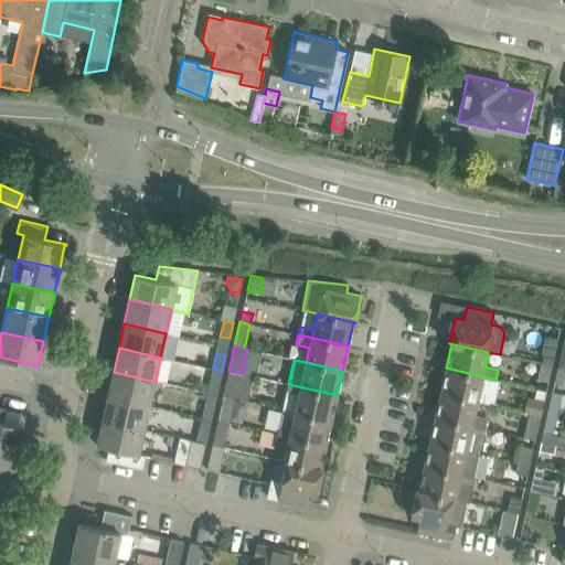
[(536,380),(547,382),(552,365),(540,363),(536,380)]
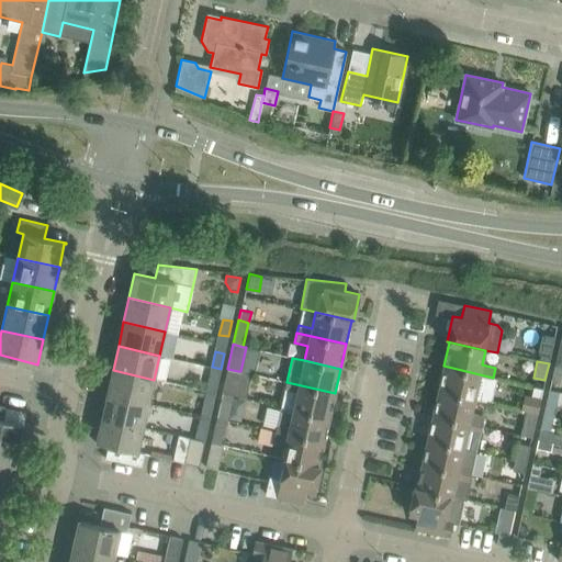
[(444,366),(438,391),(474,398),(491,403),(496,379),(493,378),(444,366)]
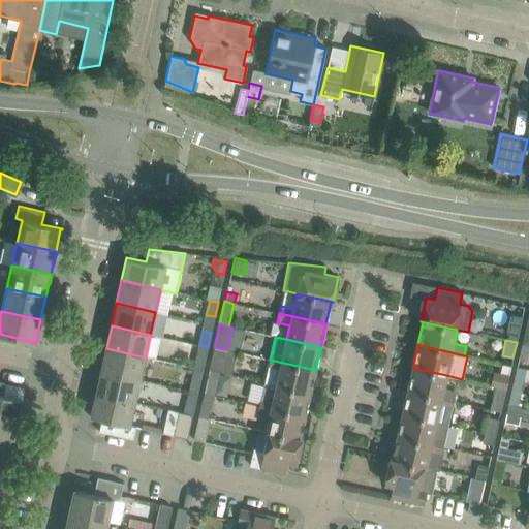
[(528,349),(528,345),(522,344),(519,356),(527,359),(528,349)]
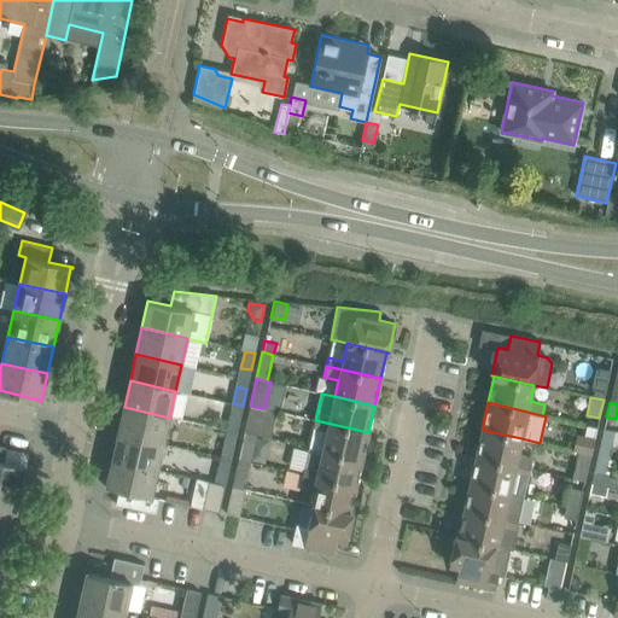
[(233,403),(229,420),(239,423),(243,406),(233,403)]
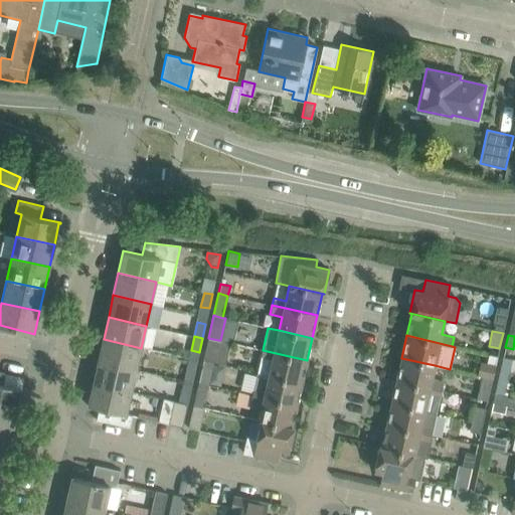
[(208,338),(205,350),(216,353),(218,340),(208,338)]
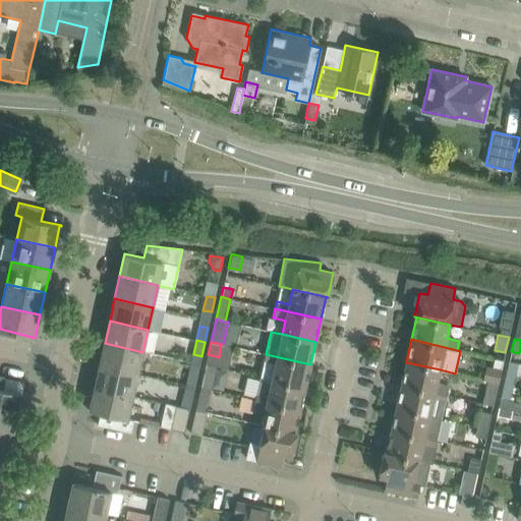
[(105,343),(100,365),(137,373),(142,352),(105,343)]
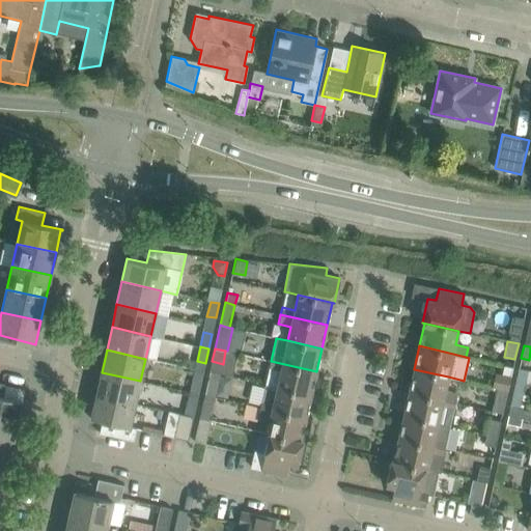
[(271,361),(264,384),(311,394),(316,371),(271,361)]
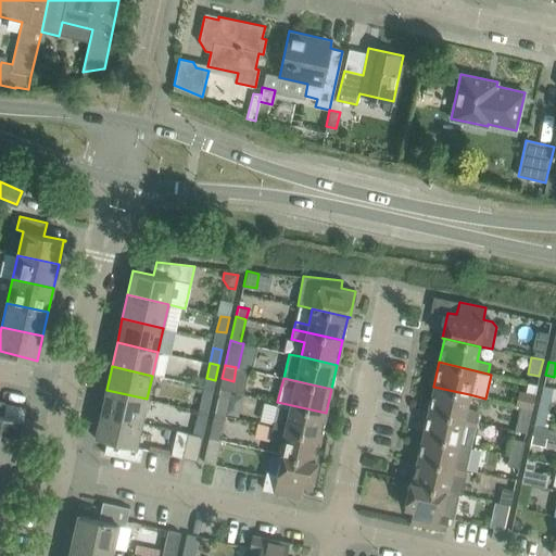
[(553,388),(543,386),(538,411),(545,412),(545,411),(547,411),(553,388)]
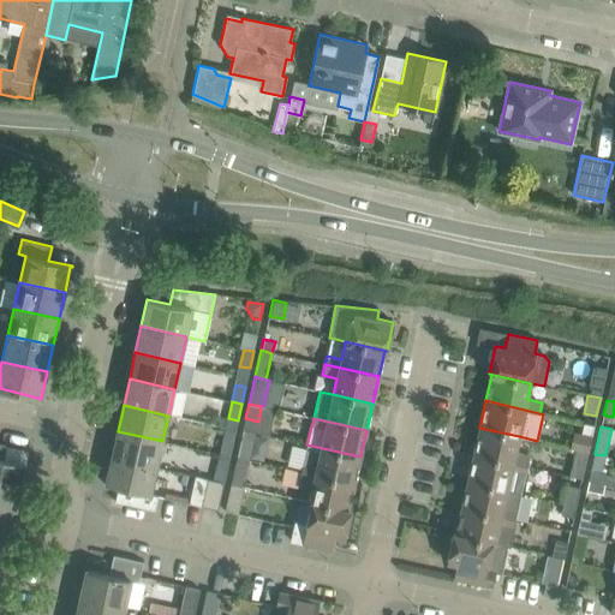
[(479,428),(473,454),(527,466),(530,457),(515,453),(519,436),(479,428)]
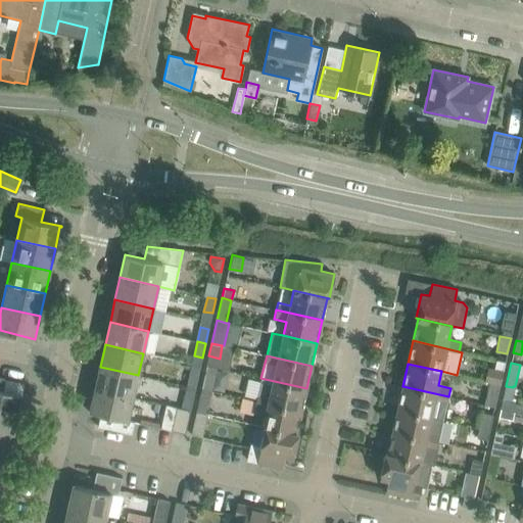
[(484,381),(489,382),(501,384),(504,370),(487,366),(484,381)]
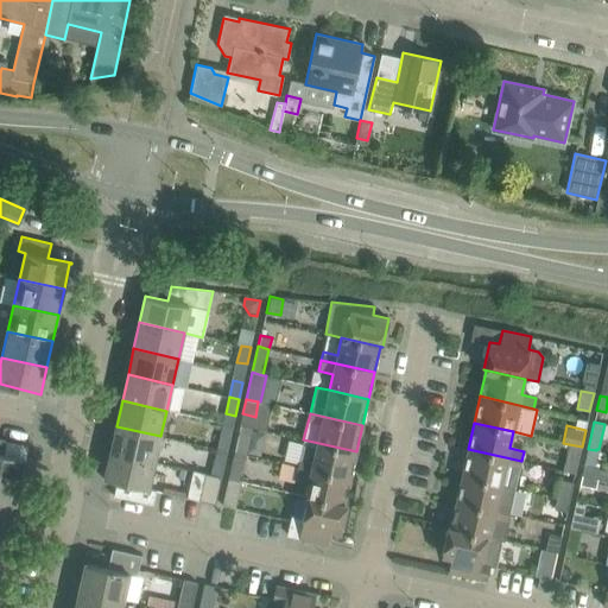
[(116,426),(111,453),(154,462),(160,436),(116,426)]
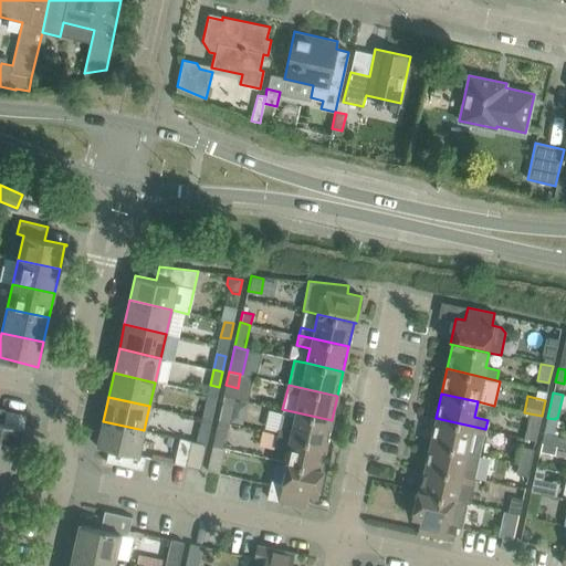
[(206,402),(202,418),(211,420),(215,405),(206,402)]
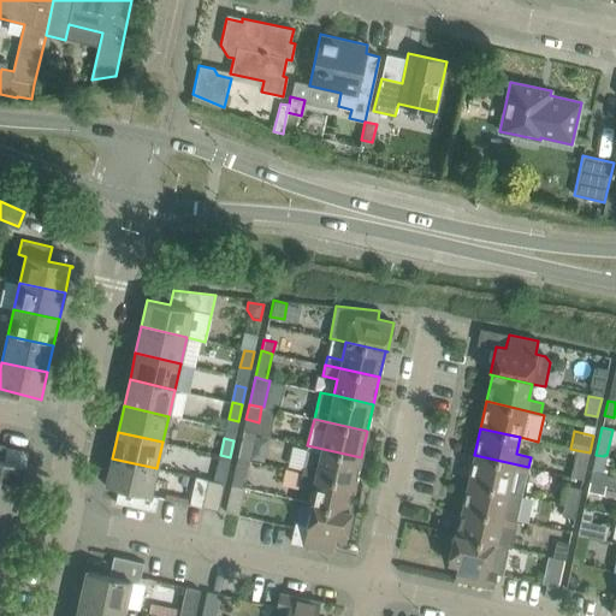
[(241,442),(237,457),(249,461),(250,457),(253,445),(241,442)]
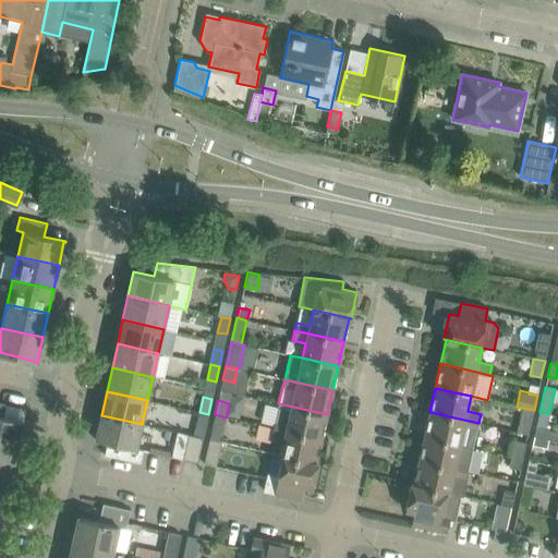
[(5,403),(0,402),(0,441),(17,446),(23,421),(3,416),(5,403)]
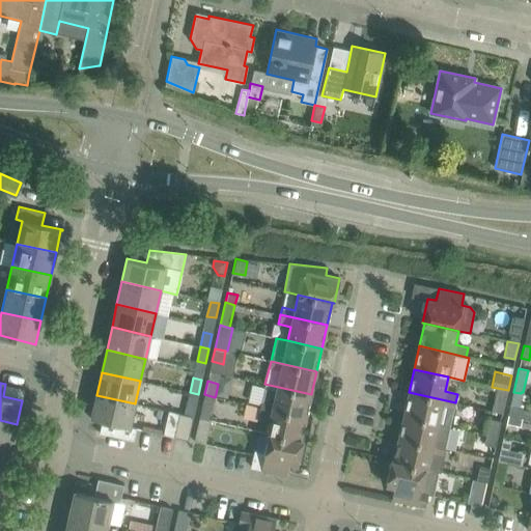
[(264,384),(260,407),(306,417),(311,394),(264,384)]
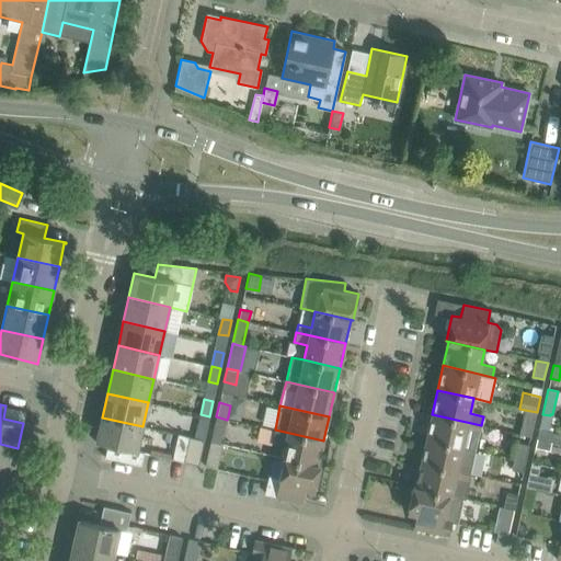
[(531,437),(537,412),(525,410),(519,434),(531,437)]
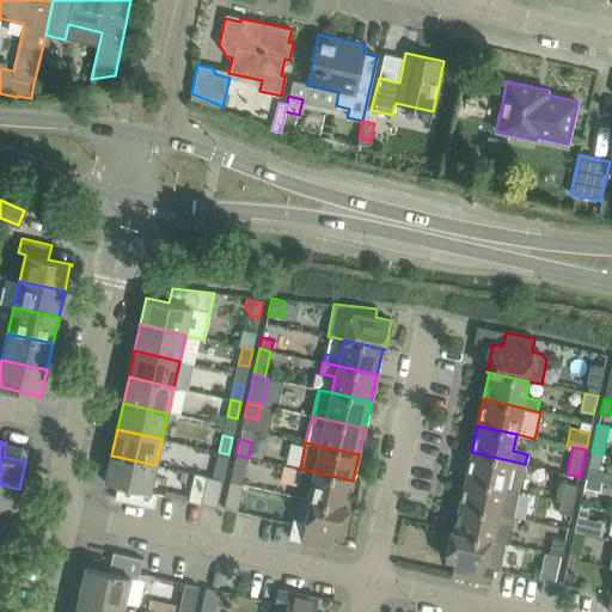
[(219,452),(215,469),(225,471),(228,454),(219,452)]
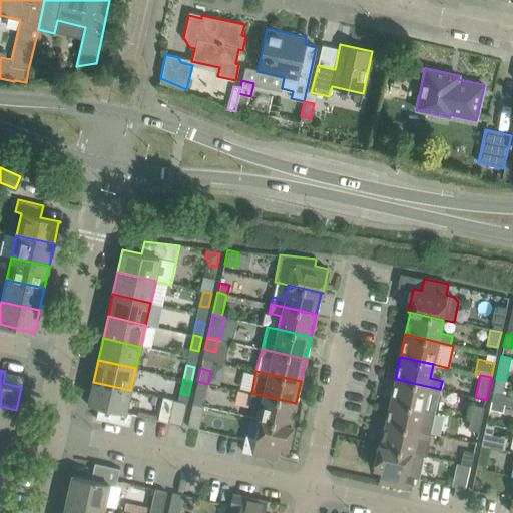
[(423,409),(426,395),(438,398),(440,389),(395,379),(390,401),(423,409)]
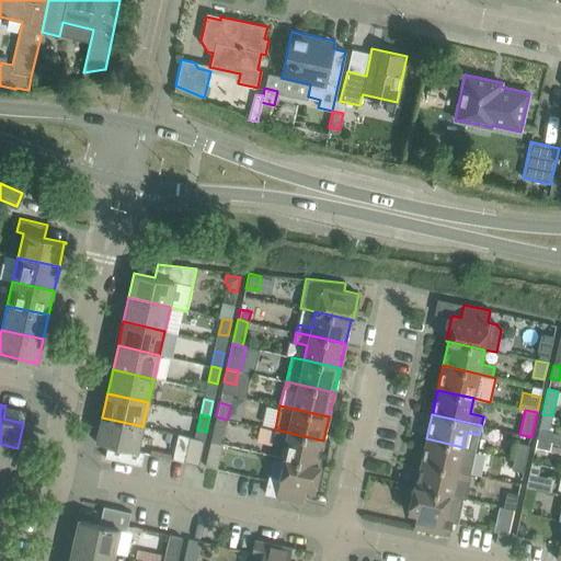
[(537,438),(552,442),(560,443),(560,434),(547,428),(550,415),(542,414),(537,438)]
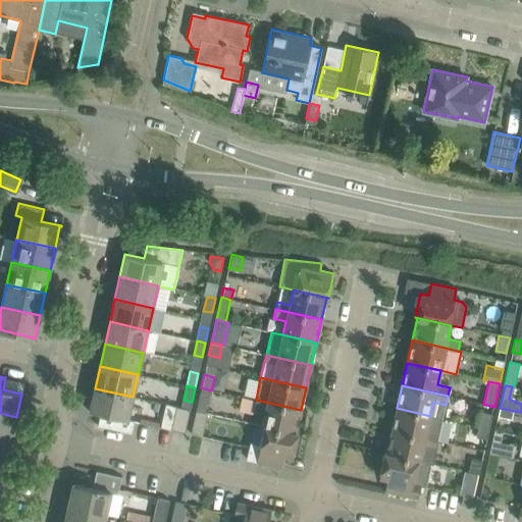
[(201,387),(196,411),(206,413),(211,390),(201,387)]
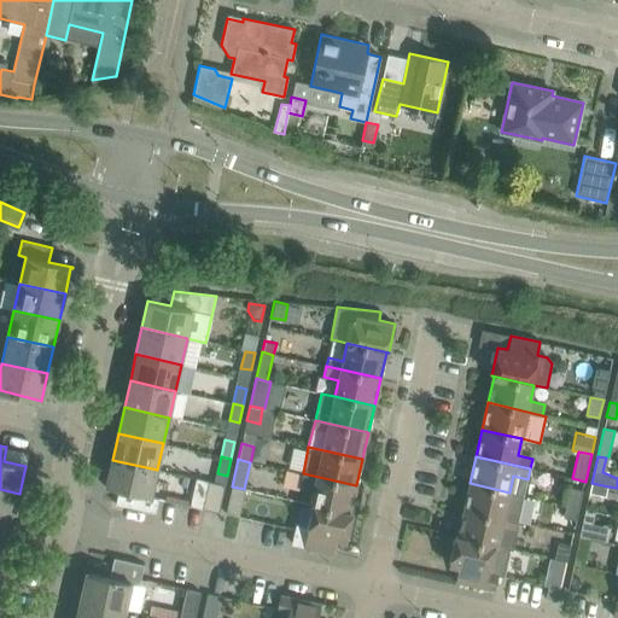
[(106,485),(105,485),(105,487),(118,490),(116,503),(156,513),(158,499),(151,497),(157,470),(112,460),(106,485)]
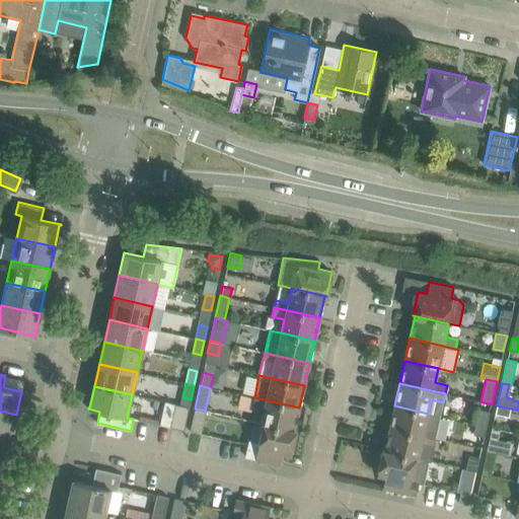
[(294,430),(299,408),(254,397),(252,406),(264,410),(261,423),(296,431),(296,430),(294,430)]
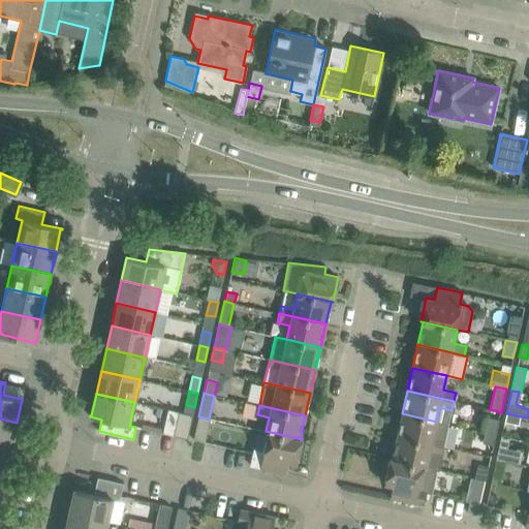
[(167,409),(162,433),(173,435),(178,412),(167,409)]
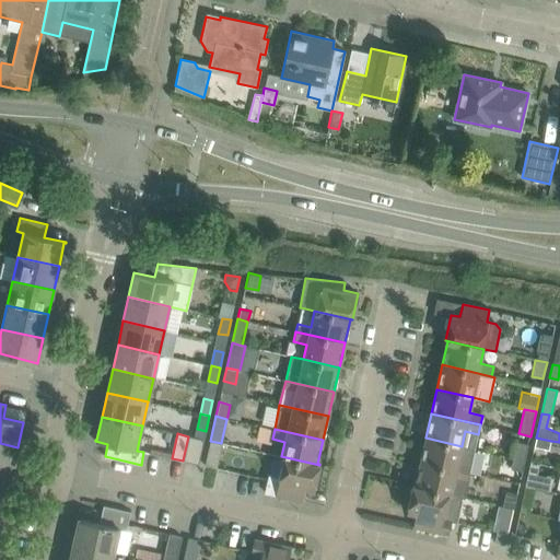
[(203,440),(195,438),(190,436),(188,436),(183,461),(198,464),(203,440)]
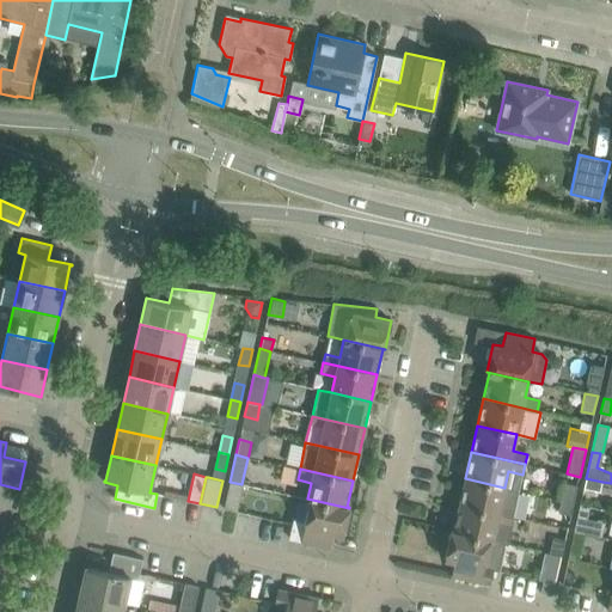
[(465,478),(459,505),(513,518),(519,491),(505,488),(465,478)]
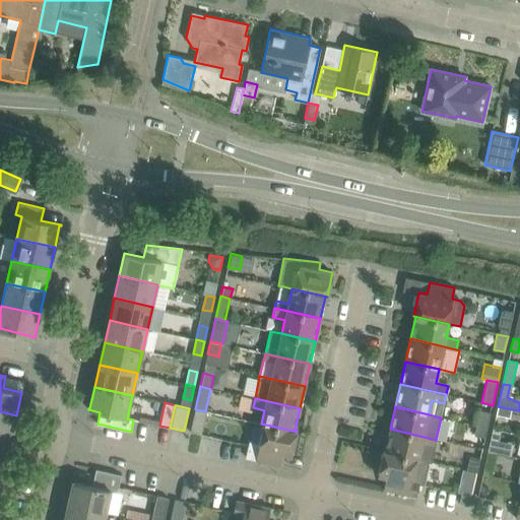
[(510,418),(512,409),(498,406),(496,415),(510,418)]
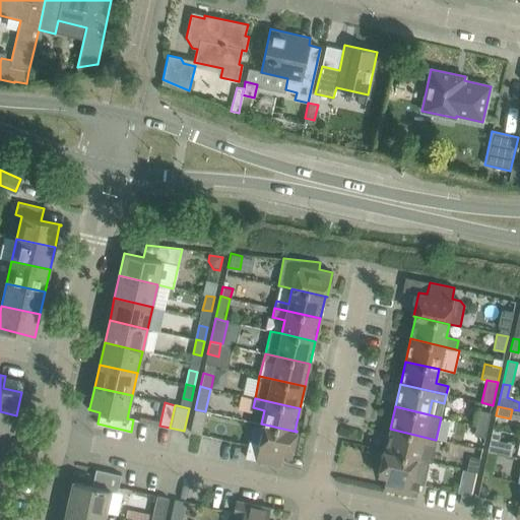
[(479,410),(476,425),(486,428),(491,413),(479,410)]
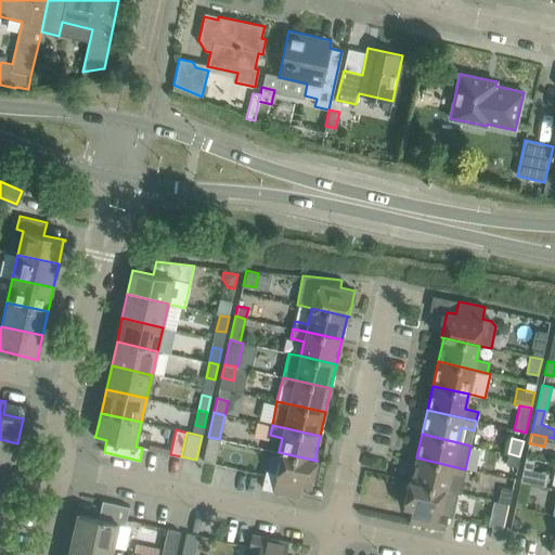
[(0,439),(0,464),(12,467),(17,443),(0,439)]
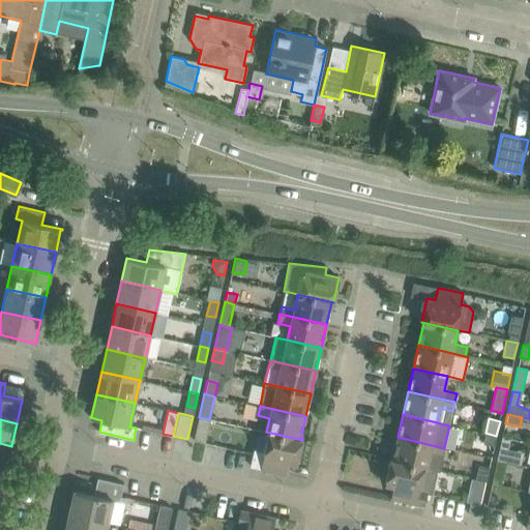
[(197,428),(194,441),(195,441),(197,441),(204,443),(207,430),(197,428)]
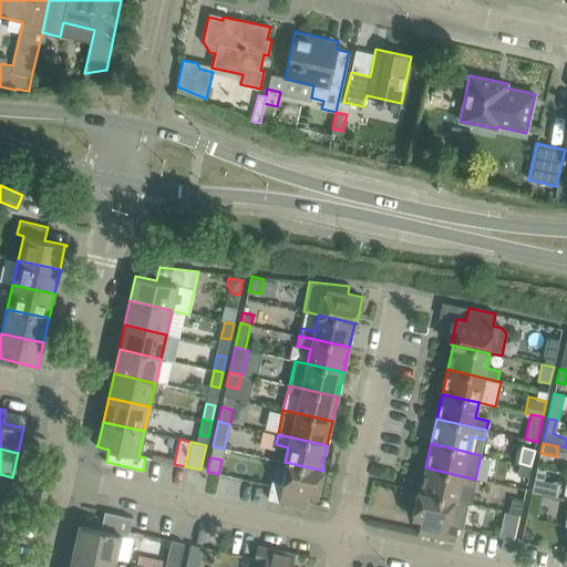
[(268,498),(278,502),(306,507),(309,494),(317,496),(323,471),(285,462),(287,463),(282,484),(271,482),(270,486),(268,498)]
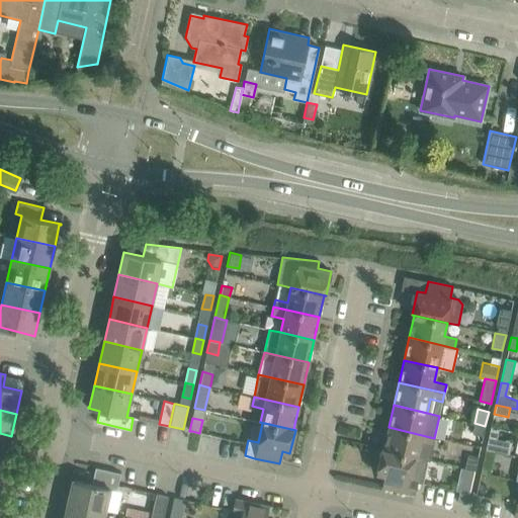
[(483,436),(485,426),(475,423),(471,434),(483,436)]
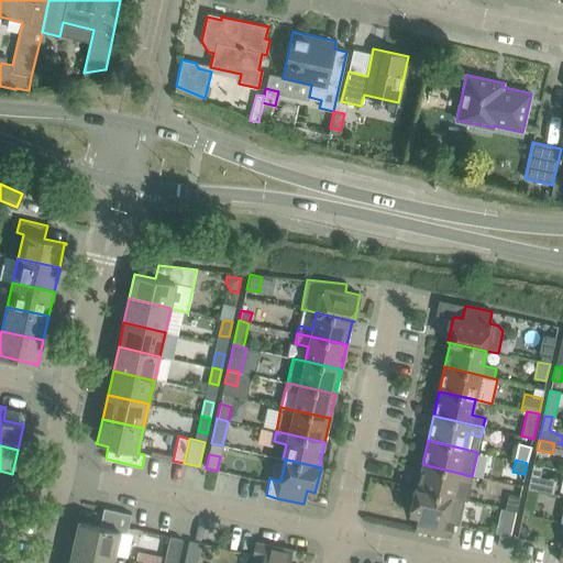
[(453,497),(464,500),(466,500),(472,476),(422,464),(418,488),(415,488),(453,497)]
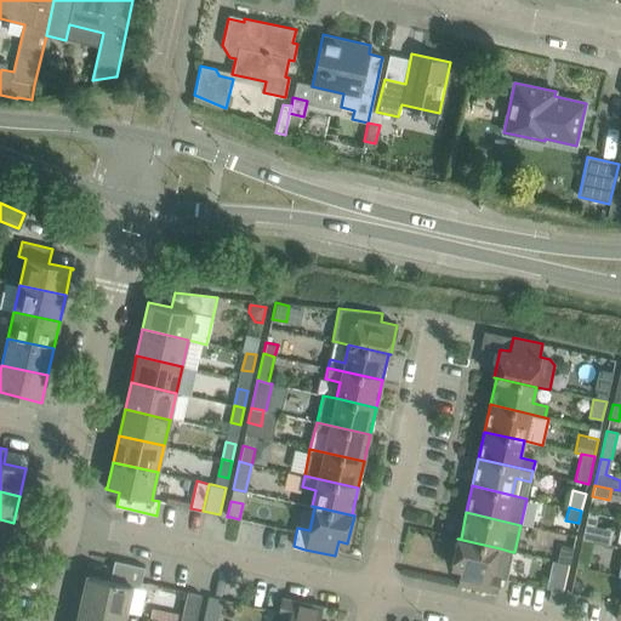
[(588,513),(582,539),(592,541),(594,527),(598,514),(588,513)]
